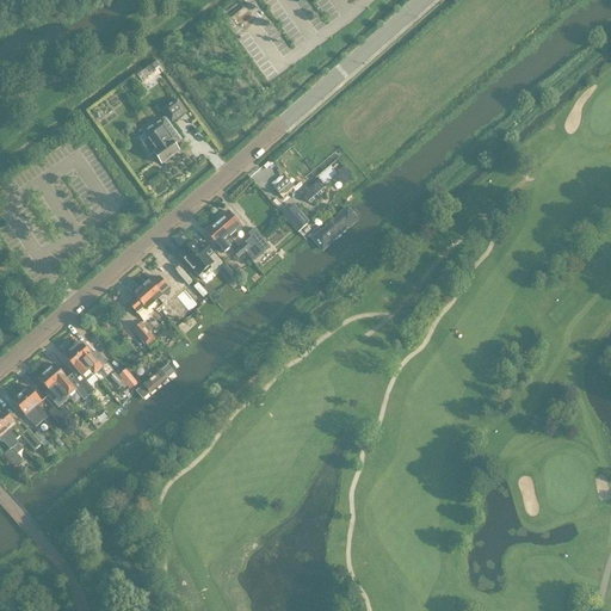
[(154,67),(128,86),(140,103),(167,84),(154,67)]
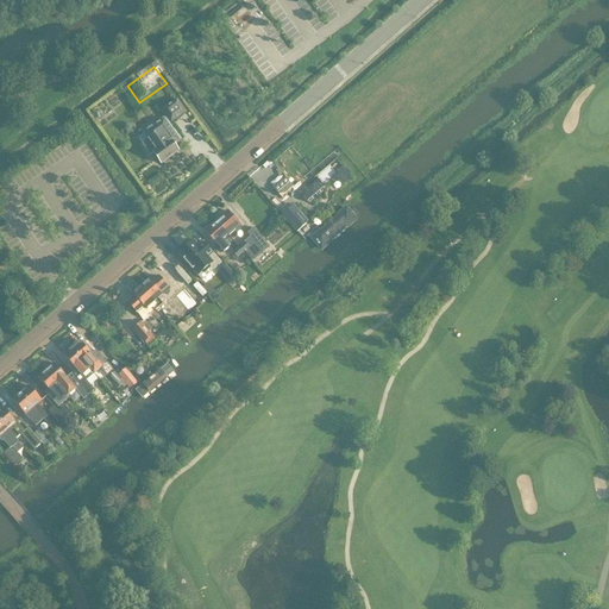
[(168,125),(186,113),(177,100),(162,111),(167,118),(144,135),(148,139),(142,144),(150,156),(154,154),(162,164),(179,152),(174,145),(180,142),(168,125)]
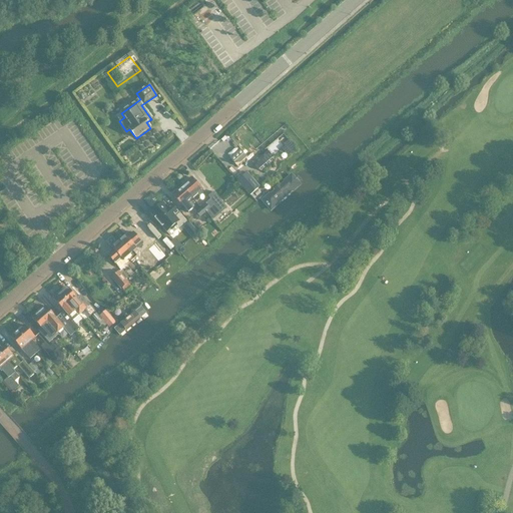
[(230,159),(236,166),(246,157),(240,150),(230,159)]
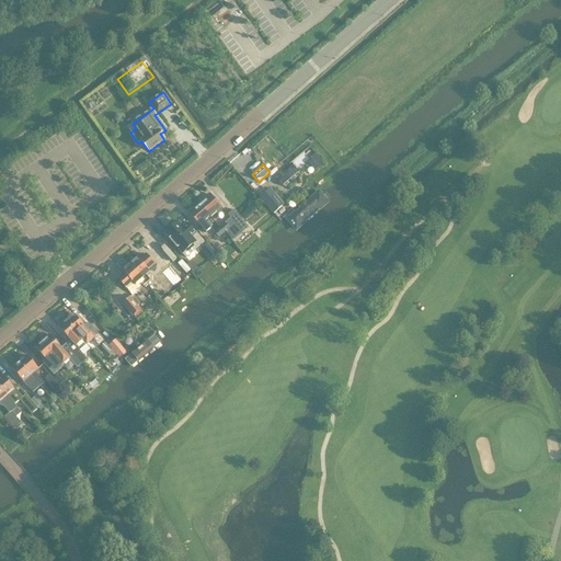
[(299,175),(292,167),(278,179),(286,187),(299,175)]
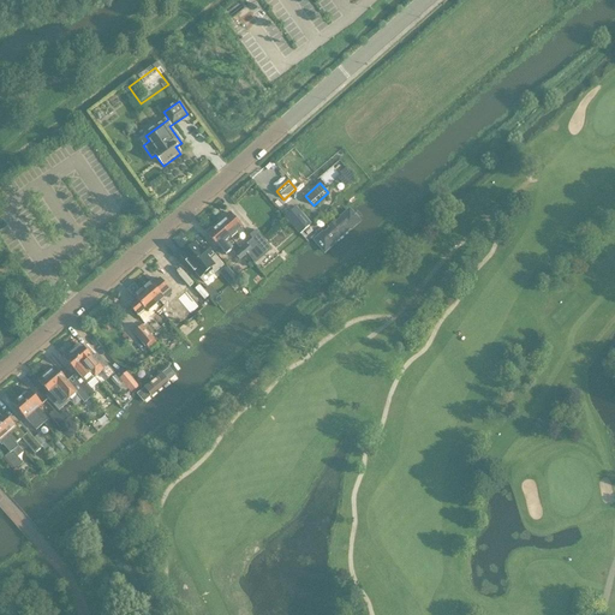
[(300,233),(323,260),(371,216),(350,191),(311,225),(300,233)]
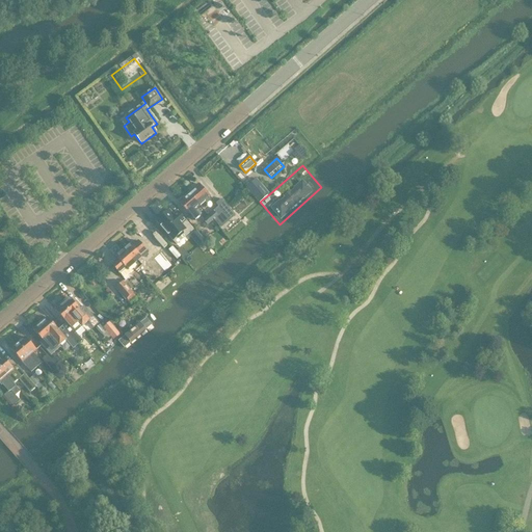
[(269,194),(257,180),(246,188),(260,203),(260,202),(269,194)]
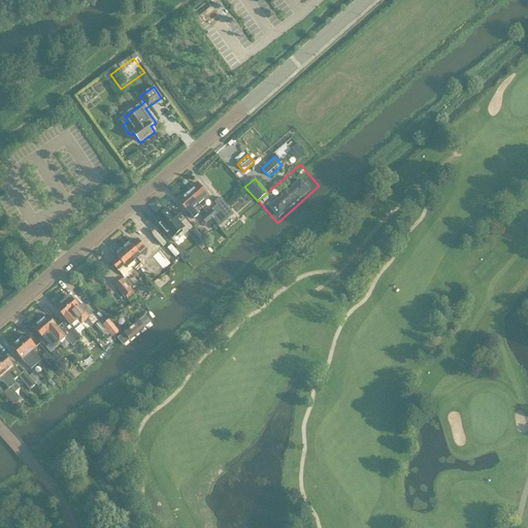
[(198,184),(188,193),(198,204),(203,200),(205,203),(209,199),(207,196),(208,195),(198,184)]
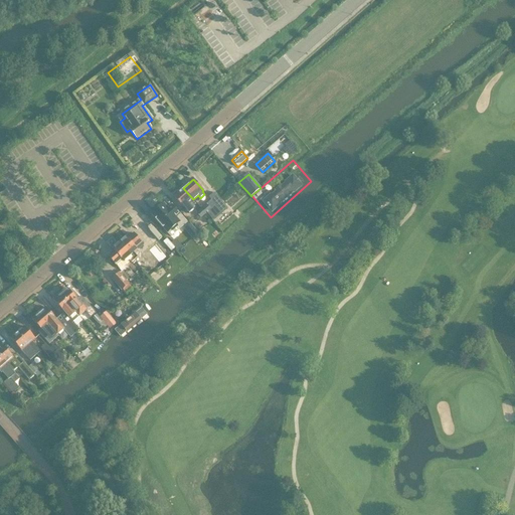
[(183,188),(173,196),(183,208),(183,207),(189,214),(193,210),(188,203),(193,199),(183,188)]
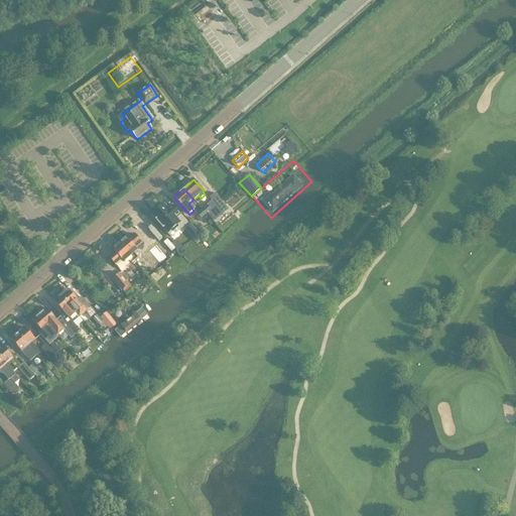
[(202,210),(207,215),(208,214),(214,221),(229,209),(215,194),(210,198),(212,201),(202,210)]
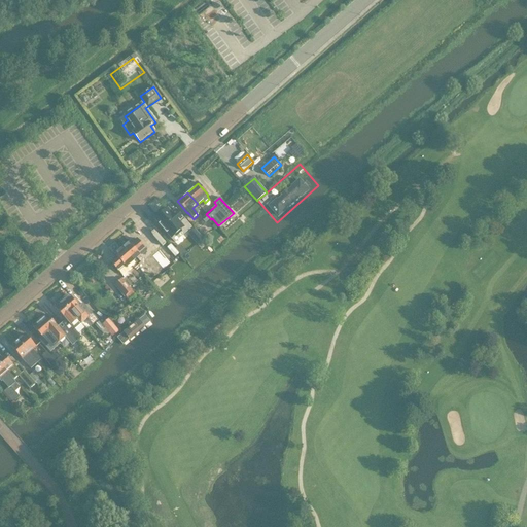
[(168,209),(155,220),(172,239),(181,231),(184,235),(191,227),(176,210),(172,214),(168,209)]
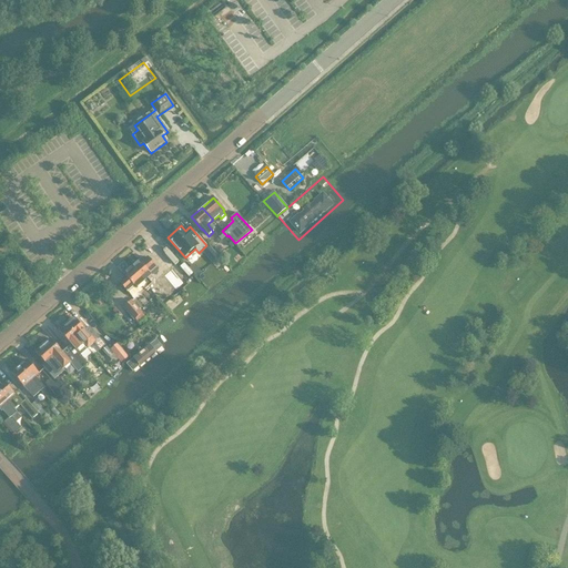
[(227,236),(222,231),(216,235),(222,241),(227,236)]
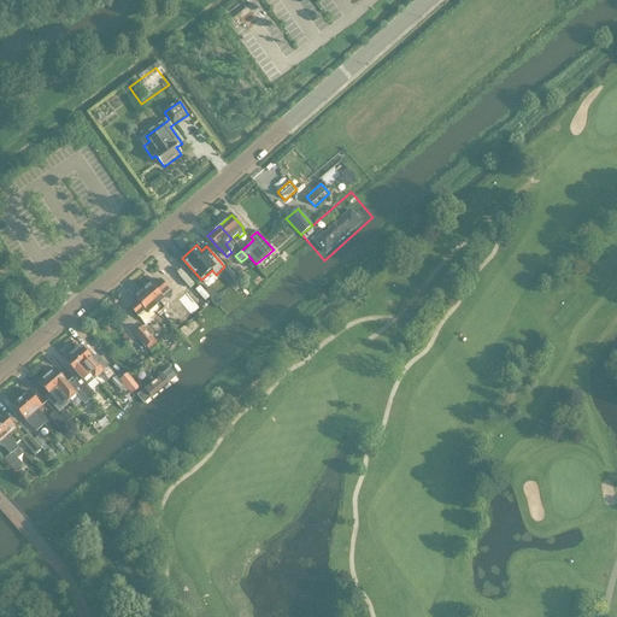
[(231,286),(239,280),(229,269),(222,275),(231,286)]
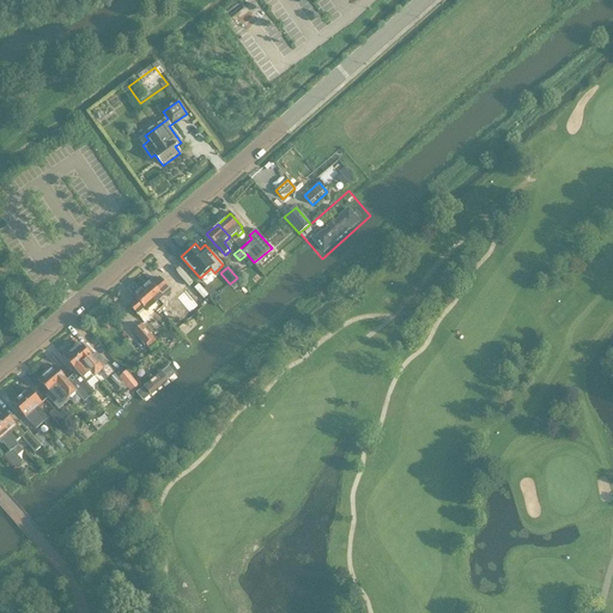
[(147,284),(143,289),(161,310),(164,307),(159,302),(171,292),(159,279),(152,285),(151,284),(149,286),(147,284)]
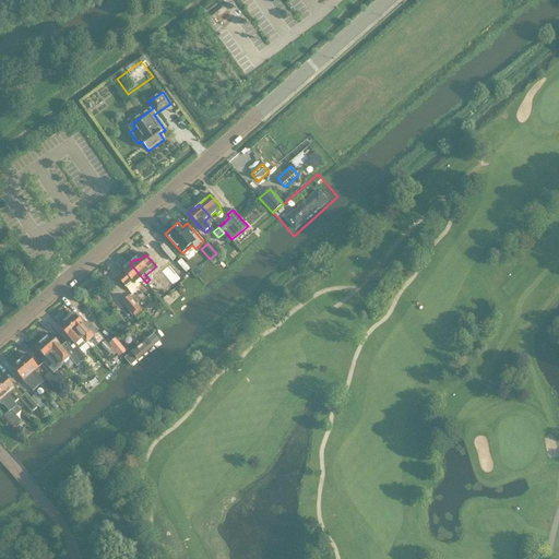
[(146,283),(130,263),(125,269),(126,270),(123,271),(125,272),(117,278),(126,288),(132,282),(134,284),(139,282),(142,286),(144,285),(152,295),(154,293),(146,283)]
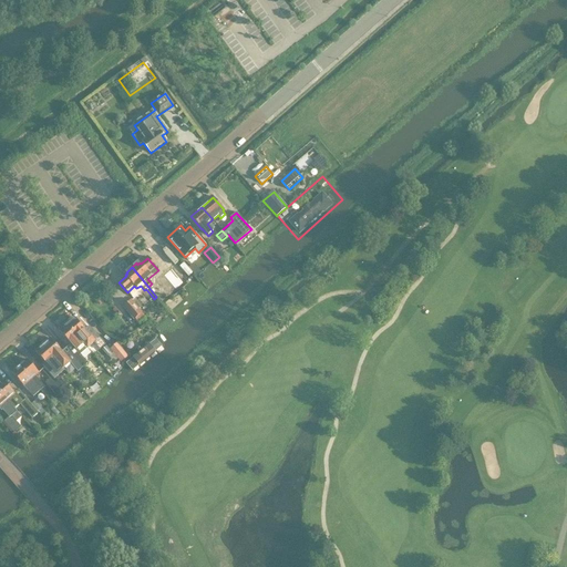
[(172,269),(163,276),(164,276),(174,287),(175,290),(184,282),(172,269)]
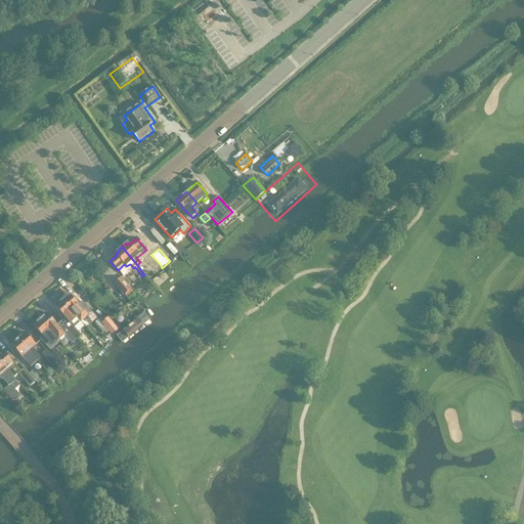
[(127,299),(134,293),(122,278),(115,285),(127,299)]
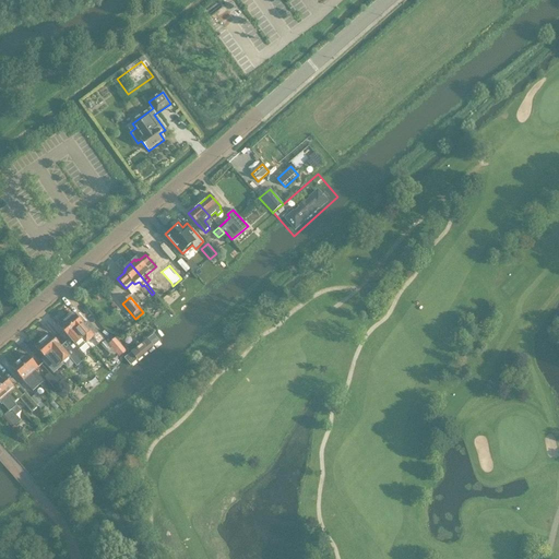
[(67,320),(66,320),(85,344),(92,339),(98,345),(104,340),(96,331),(92,326),(88,322),(84,326),(83,325),(73,313),(70,317),(69,317),(67,318),(67,320)]
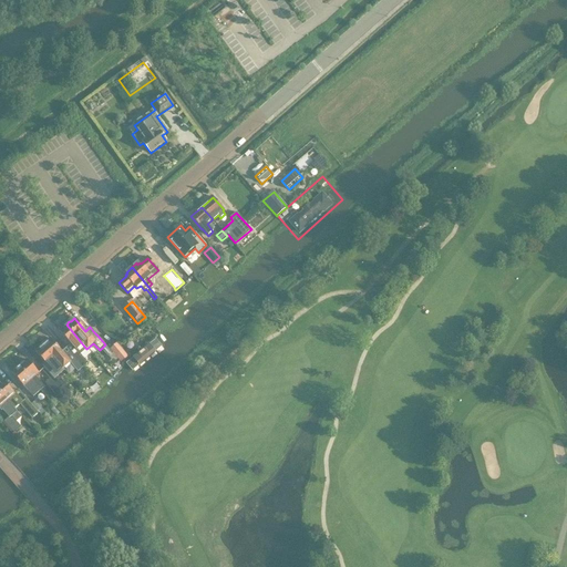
[(80,354),(86,349),(66,325),(66,326),(64,326),(62,327),(62,329),(60,331),(74,348),(70,352),(84,369),(89,364),(80,354)]
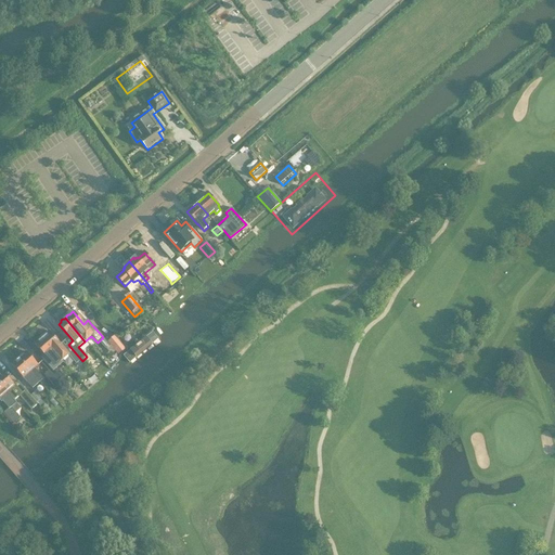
[(42,337),(42,338),(63,362),(64,362),(65,363),(72,357),(78,364),(82,361),(68,345),(64,348),(50,332),(47,334),(46,334),(43,336),(42,337)]
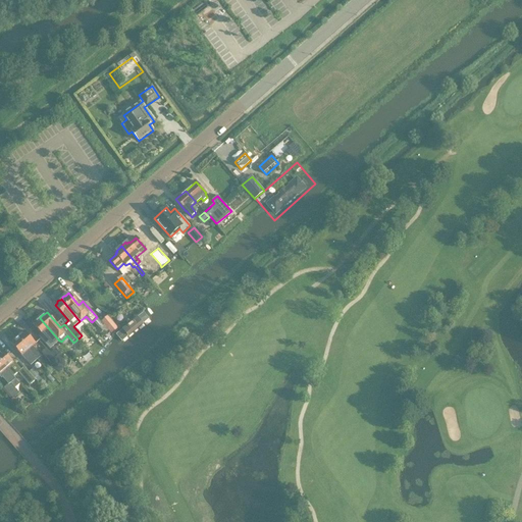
[(107,316),(101,321),(104,324),(111,333),(117,328),(109,318),(107,316)]
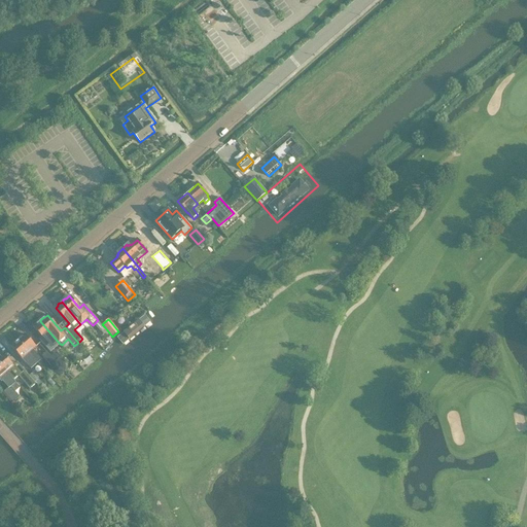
[(60,344),(40,321),(39,322),(38,321),(36,323),(36,325),(33,327),(43,339),(40,341),(50,352),(60,344)]
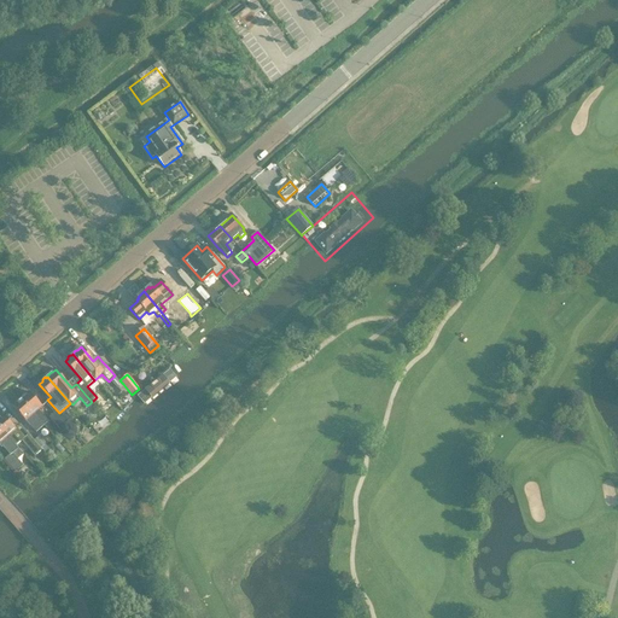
[(111,382),(115,386),(117,389),(118,389),(123,385),(122,384),(116,378),(111,382)]
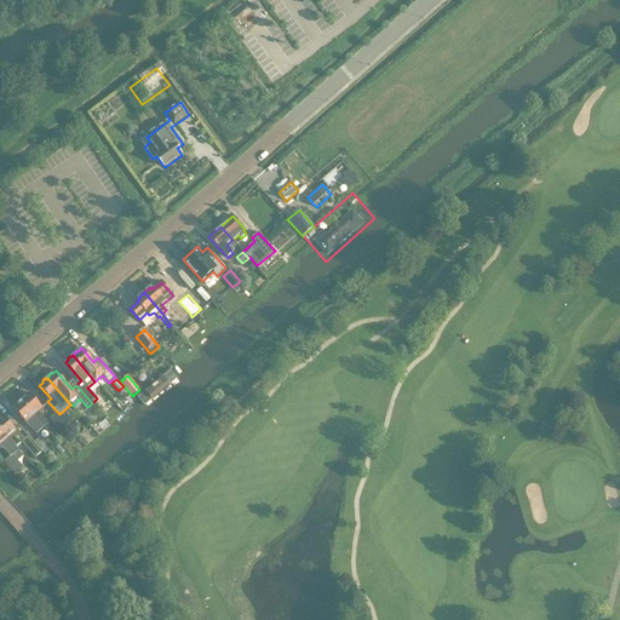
[(22,400),(21,401),(44,428),(49,424),(39,412),(42,408),(29,394),(26,396),(24,396),(22,399),(22,400)]
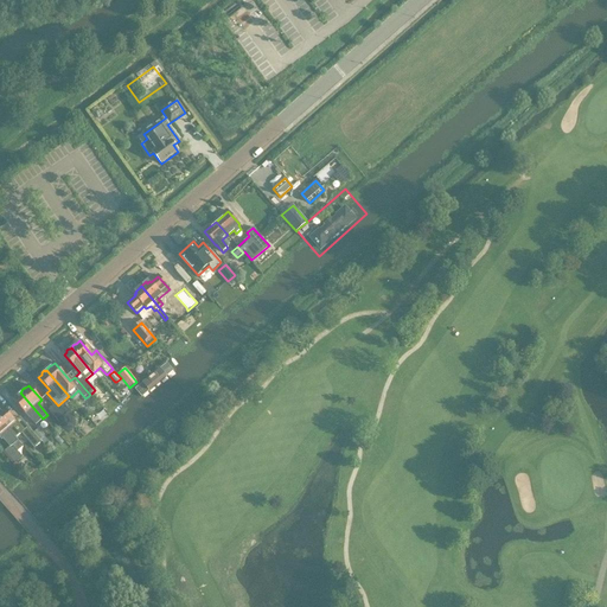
[(43,419),(20,393),(18,393),(16,395),(16,396),(13,400),(36,426),(43,419)]
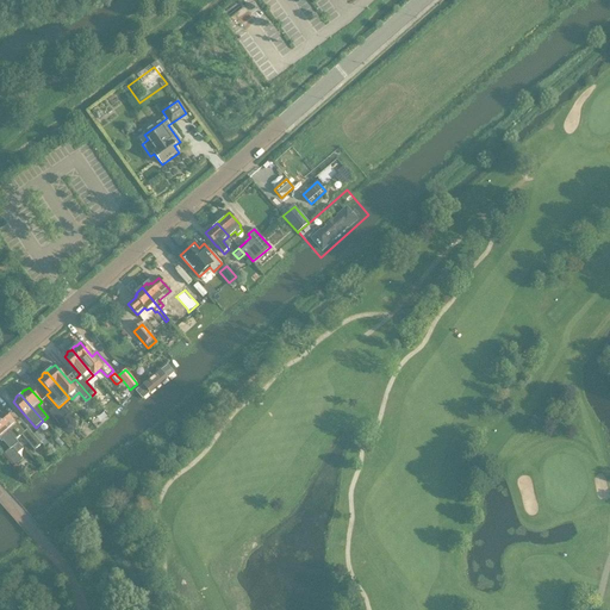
[(49,414),(60,425),(64,421),(54,409),(49,414)]
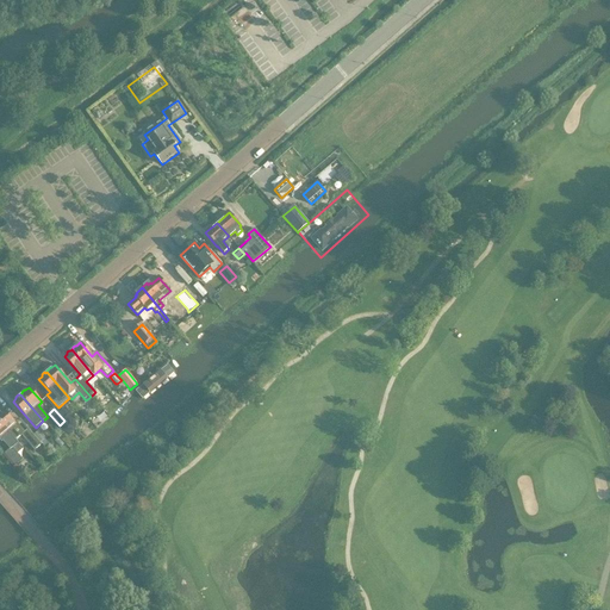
[(0,422),(12,436),(16,441),(22,435),(33,450),(42,444),(23,422),(18,427),(4,410),(0,411),(0,422)]
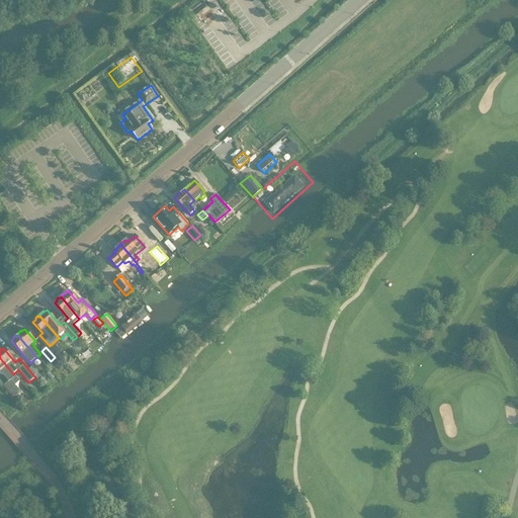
[(0,372),(8,381),(4,385),(13,396),(19,391),(15,385),(19,381),(13,374),(10,370),(0,358),(0,372)]
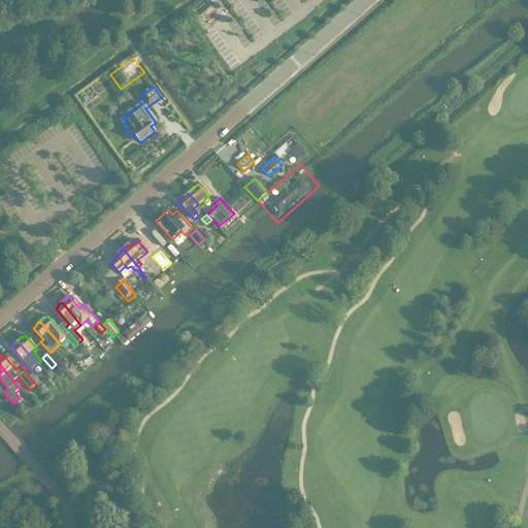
[(33,373),(29,376),(35,383),(38,380),(33,373)]
